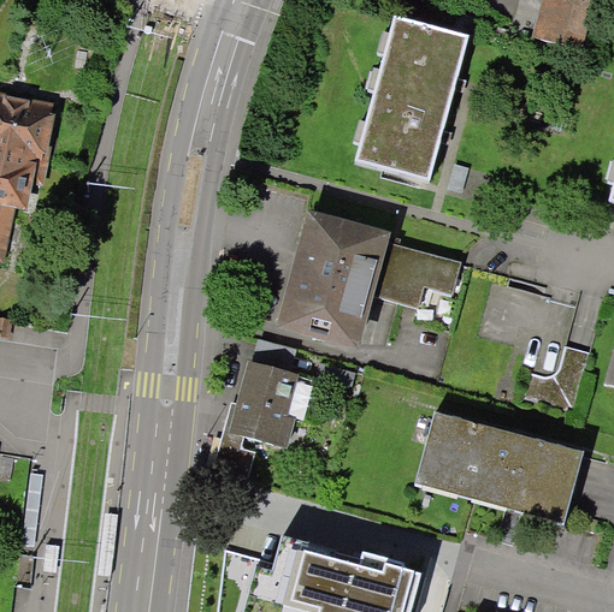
[(543,0),(535,36),(580,48),(592,0),(543,0)]
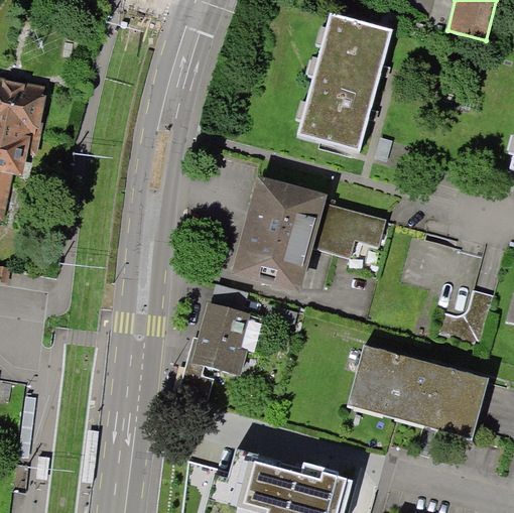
[(392,31),(329,14),(295,136),(360,153),(392,31)]
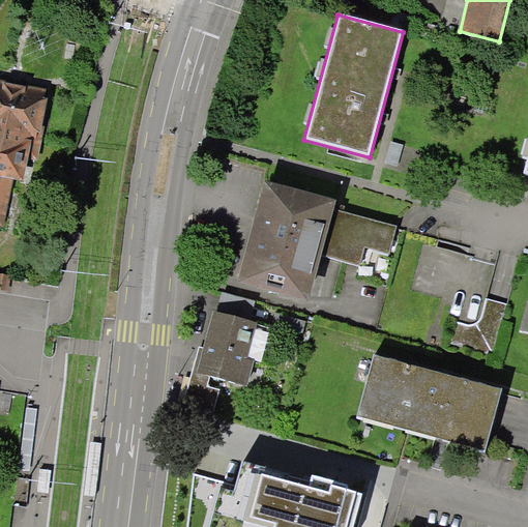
[(45,87),(0,77),(0,220),(9,172),(20,175),(25,152),(35,154),(40,129),(45,130),(50,106),(41,105),(45,87)]
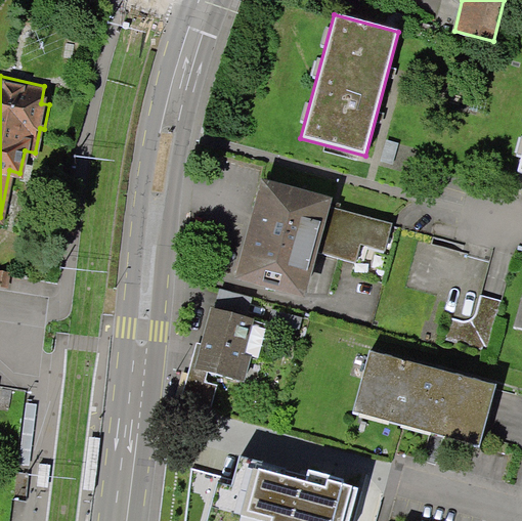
[(305,299),(317,251),(354,261),(359,242),(384,249),(391,222),(330,207),(331,201),(265,183),(238,281),(305,299)]
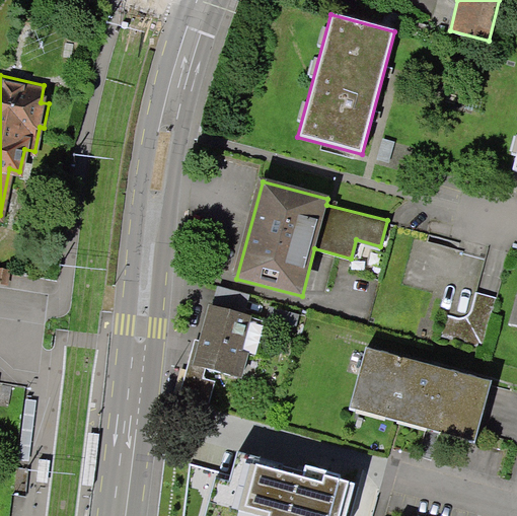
[(246,353),(242,352),(251,316),(212,306),(203,339),(195,337),(178,395),(205,402),(206,399),(209,400),(215,380),(203,377),(206,367),(235,374),(240,376),(246,353)]
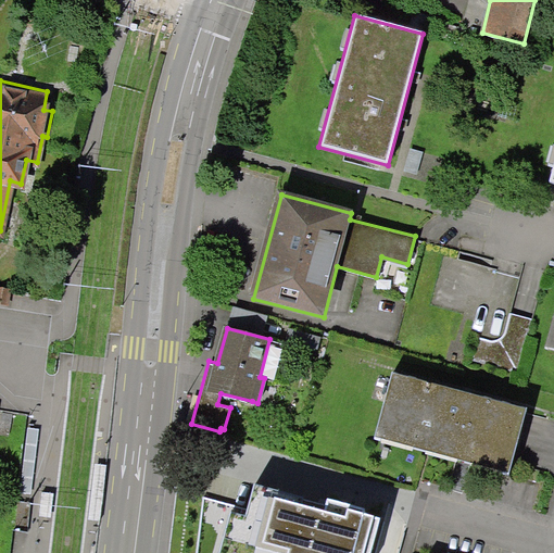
[(530,409),(394,373),(378,437),(513,473),(530,409)]
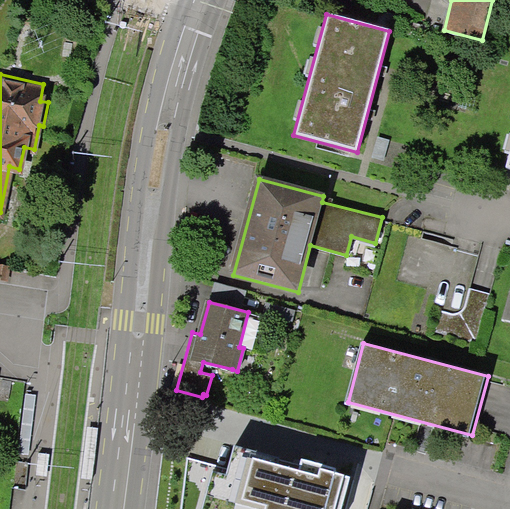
[(191,490),(243,504),(241,508),(280,508),(294,458),(206,435),(191,490)]
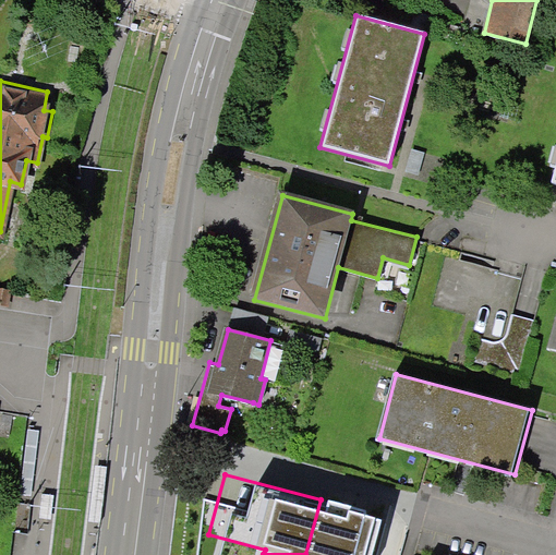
[(396,525),(361,516),(352,545),(388,554),(396,525)]
